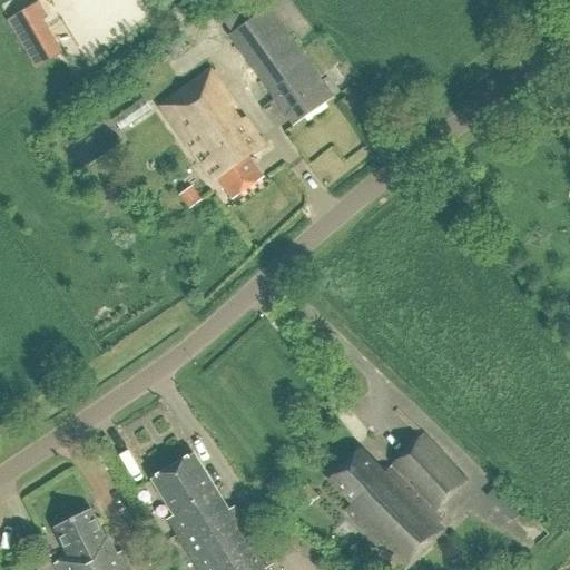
[(292,125),(298,120),(331,98),(268,7),(228,35),(292,125)]
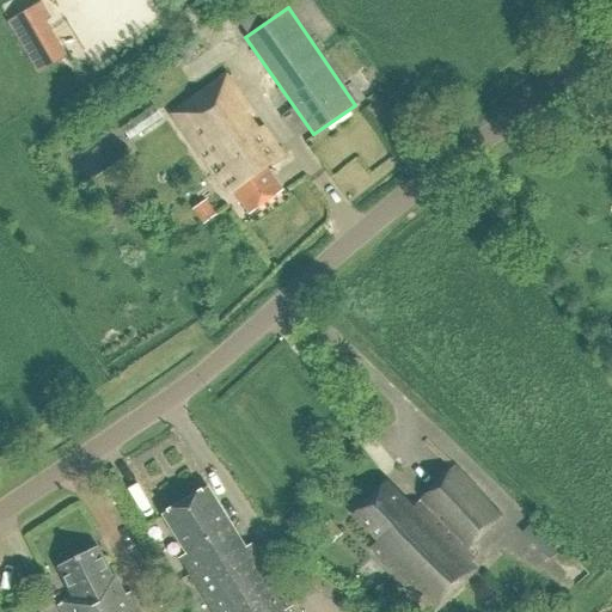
[(252,212),(283,189),(269,166),(285,157),(228,74),(173,112),(231,195),(237,189),(252,212)]
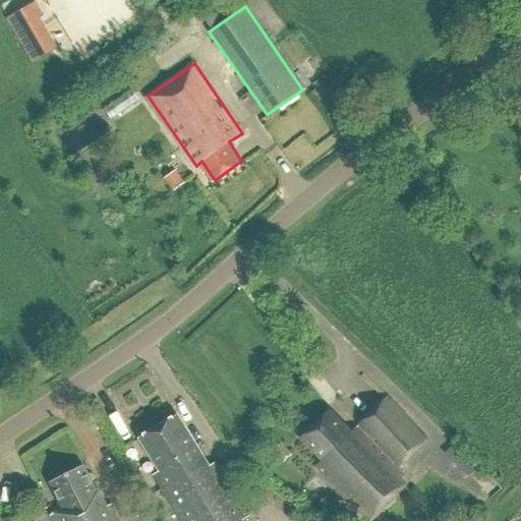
[(122,87),(105,103),(115,113),(132,97),(122,87)]
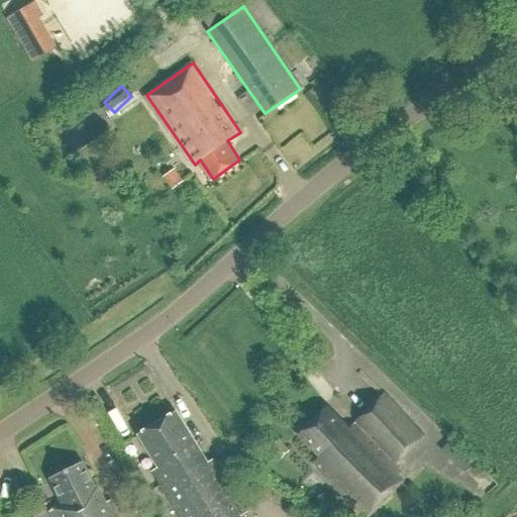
[(173,169),(162,177),(172,190),(182,181),(173,169)]
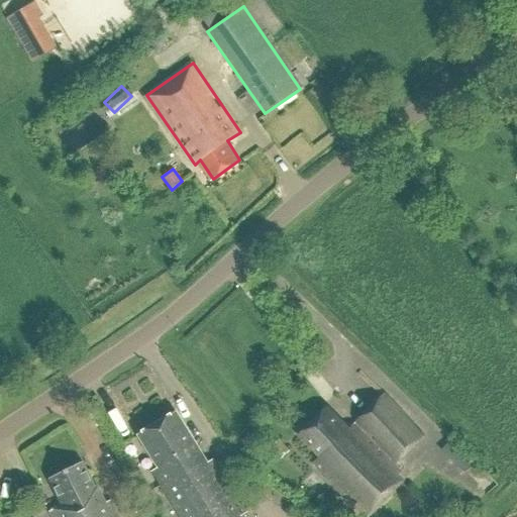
[(422,439),(382,397),(344,433),(323,411),(298,436),(318,456),(311,462),(319,471),(316,474),(358,516),(367,516),(392,492),(386,486),(397,474),(392,469),(422,439)]
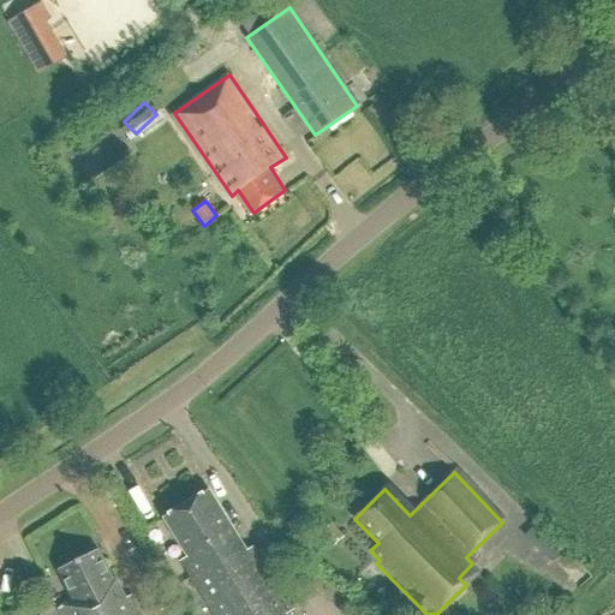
[(245,553),(208,490),(161,518),(180,550),(175,554),(212,614),(285,614),(292,611),(254,547),(245,553)]
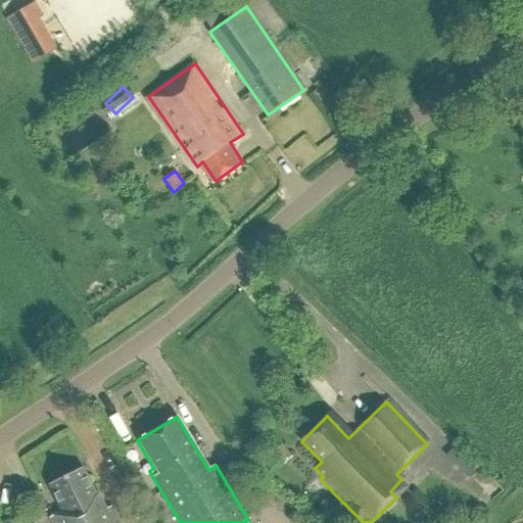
[(285,465),(294,457),(283,445),(274,454),(285,465)]
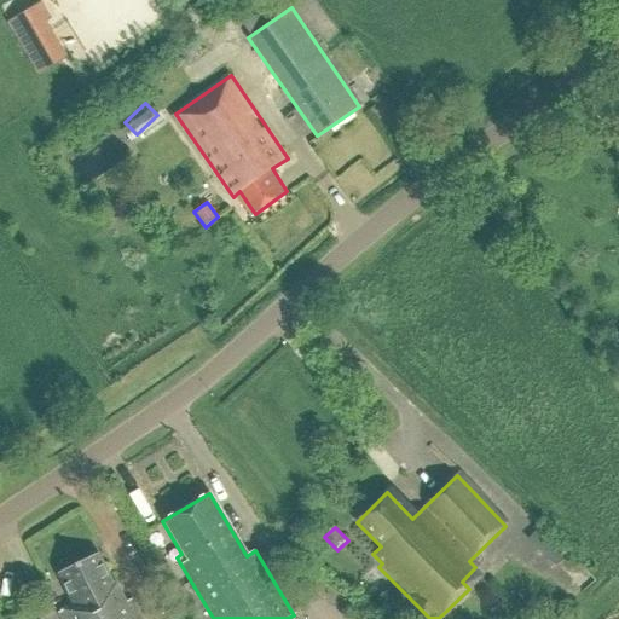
[(111,585),(96,555),(59,573),(76,605),(59,613),(62,618),(139,618),(129,600),(125,603),(114,584),(111,585)]
